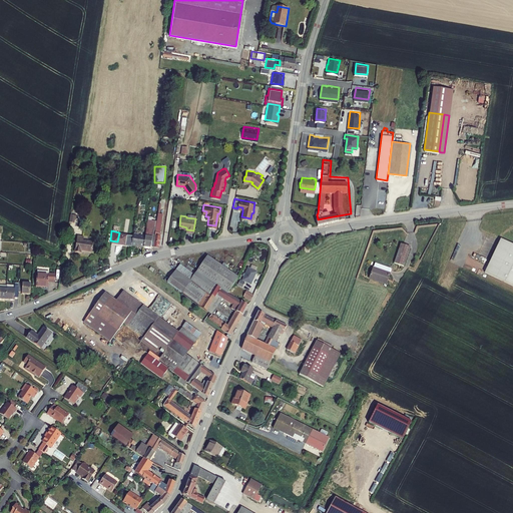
[(146,233),(145,235),(145,234),(143,244),(150,245),(152,230),(149,230),(149,234),(146,233)]
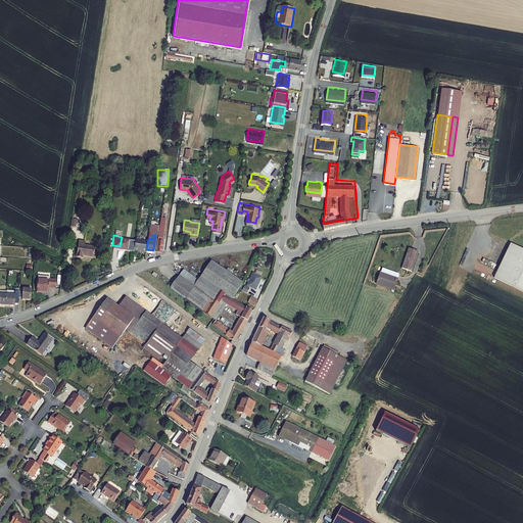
[(128,238),(122,237),(120,246),(127,247),(128,238)]
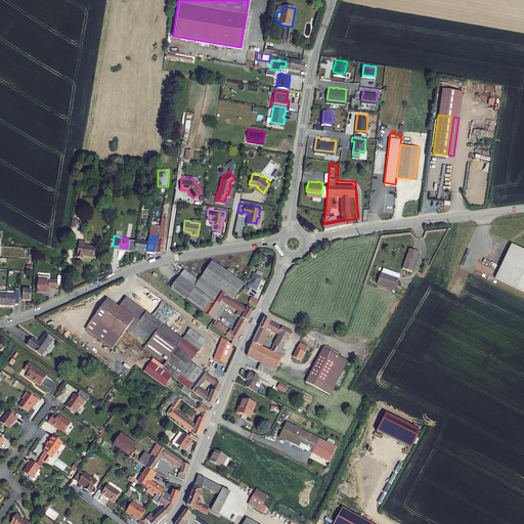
[(148,239),(135,238),(134,239),(133,248),(146,250),(148,239)]
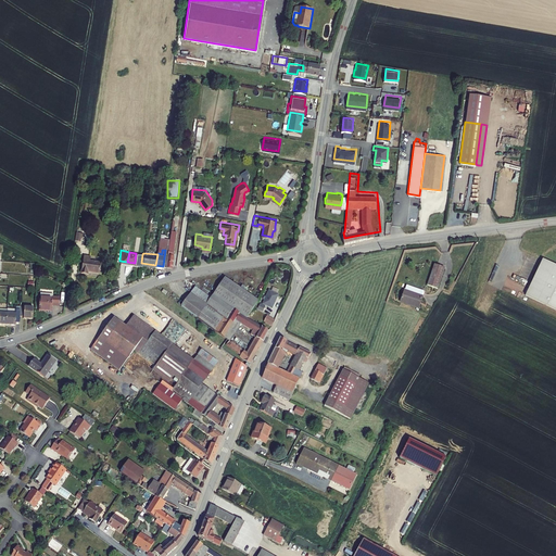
[(555,262),(544,256),(526,292),(555,306),(555,262)]
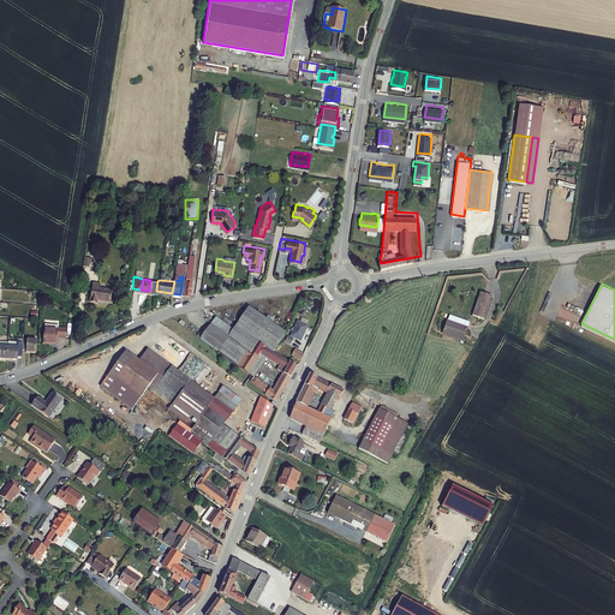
[(482,287),(472,309),(483,314),(494,292),(482,287)]
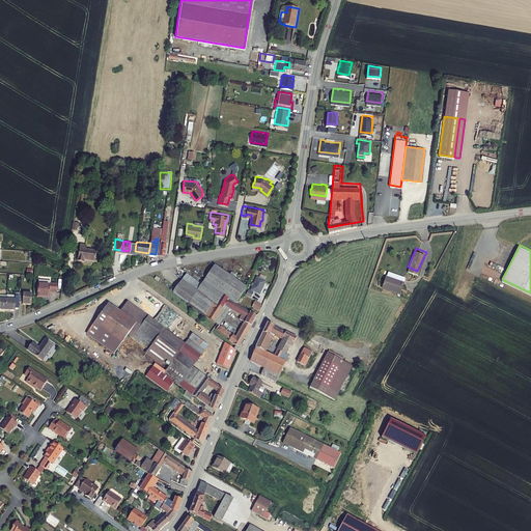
[(83,252),(78,251),(75,268),(81,269),(81,266),(92,268),(94,257),(83,255),(83,252)]
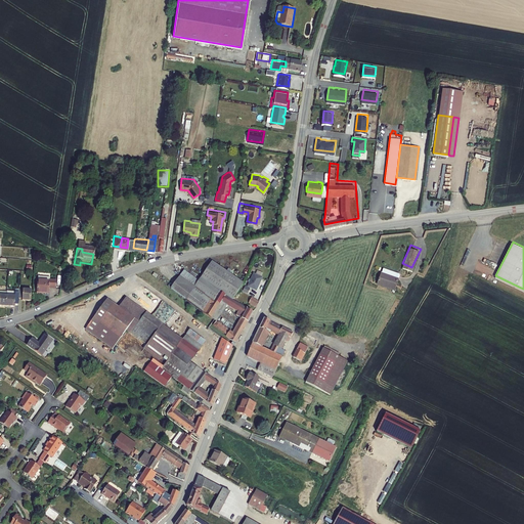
[(385,258),(376,277),(392,286),(401,265),(385,258)]
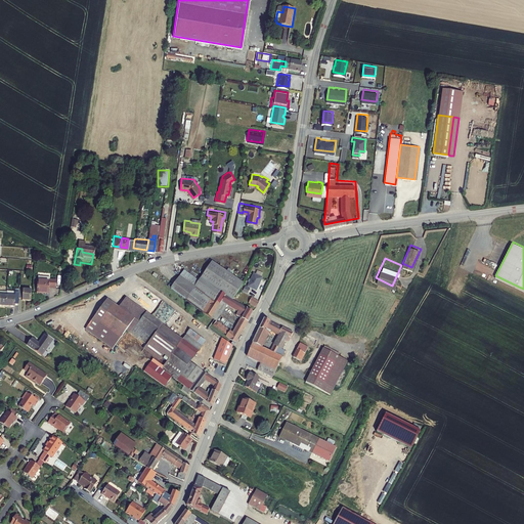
[(172,285),(205,306),(214,295),(216,296),(221,288),(227,292),(233,296),(244,279),(213,259),(201,277),(185,266),(172,285)]
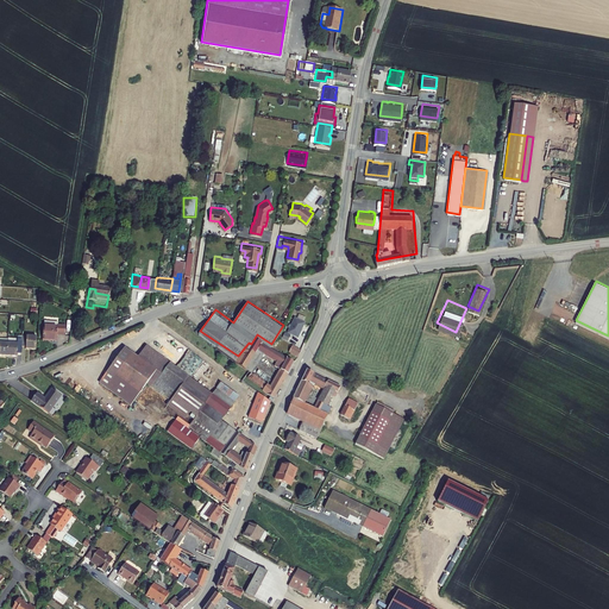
[(306,319),(297,314),(289,328),(299,333),(306,319)]
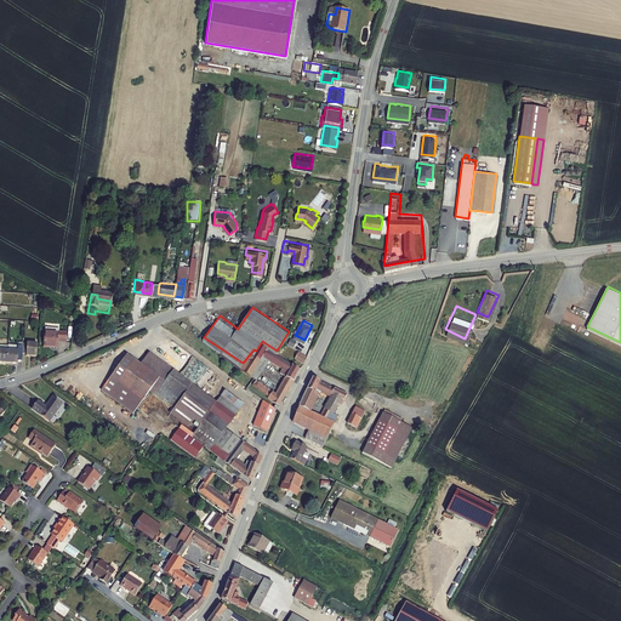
[(60,325),(51,324),(50,329),(45,329),(44,343),(58,345),(60,339),(67,340),(68,328),(60,328),(60,325)]
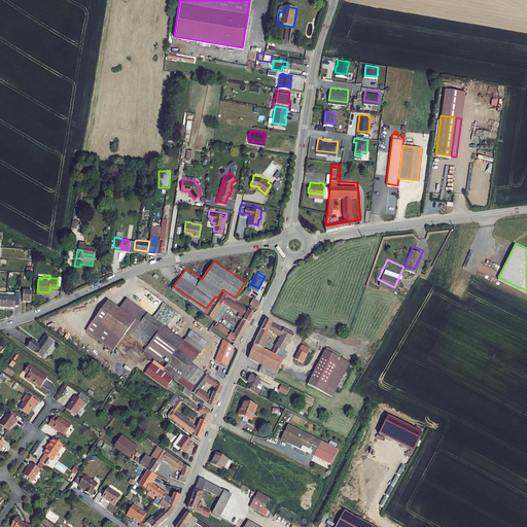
[(13,296),(5,295),(5,307),(13,307),(13,304),(16,305),(18,297),(18,288),(14,288),(13,296)]
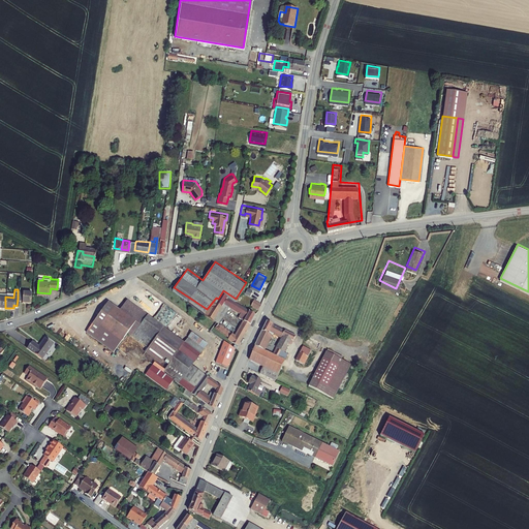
[(32,290),(18,289),(18,299),(22,299),(22,301),(31,302),(32,290)]
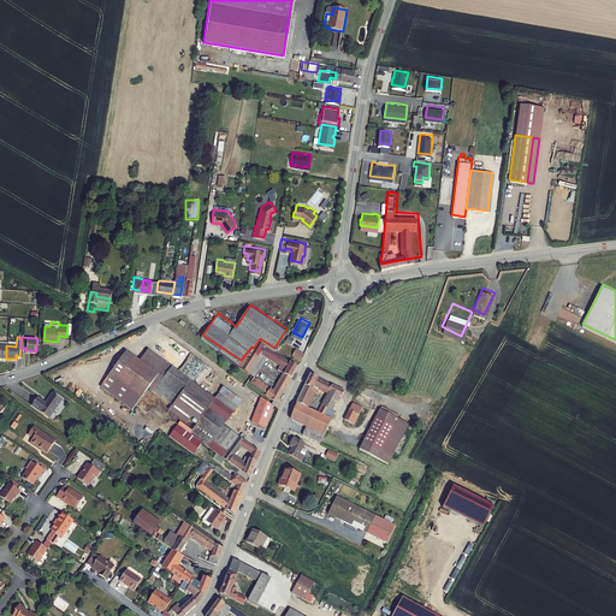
[(267,343),(260,338),(254,348),(252,347),(241,360),(255,371),(261,363),(262,363),(267,355),(279,361),(288,365),(285,369),(274,388),(254,375),(250,380),(265,388),(264,389),(276,395),(279,397),(298,361),(267,344),(267,343)]
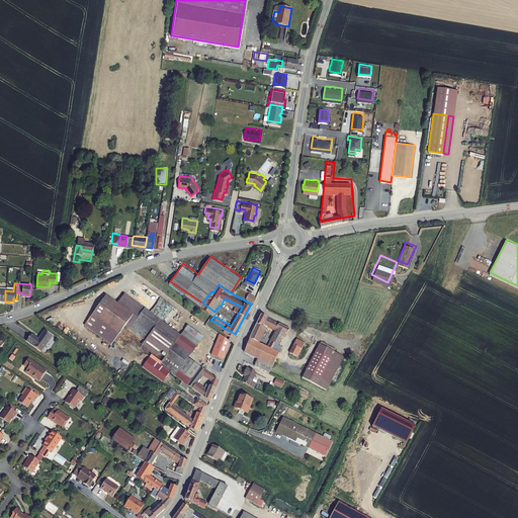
[(149,298),(153,291),(146,286),(141,293),(149,298)]
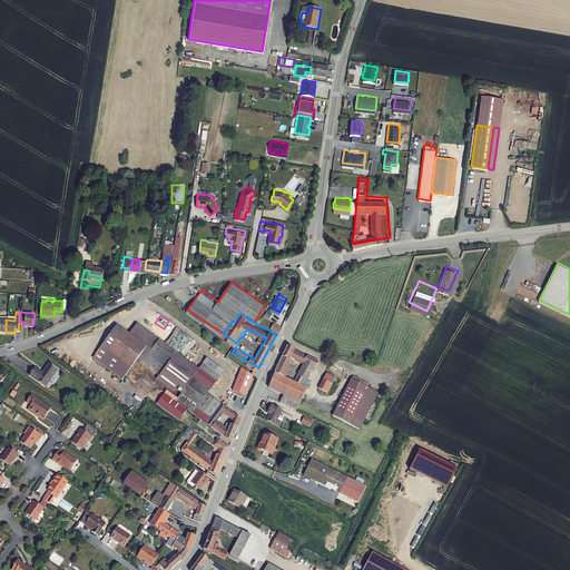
[(271,324),(279,328),(283,323),(273,318),(271,324)]
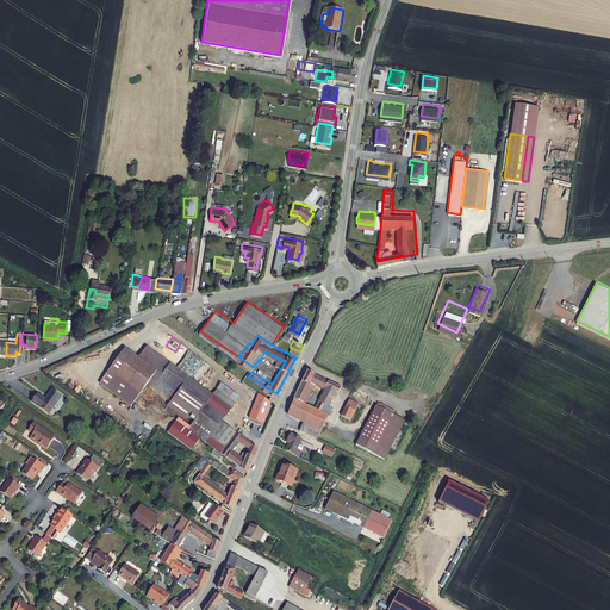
[(231,437),(236,431),(221,419),(238,397),(221,383),(212,394),(147,346),(138,358),(125,348),(99,383),(130,405),(147,384),(169,400),(166,406),(184,419),(187,414),(193,418),(186,428),(215,449),(216,450),(217,450),(222,443),(225,439),(228,435),(231,437)]
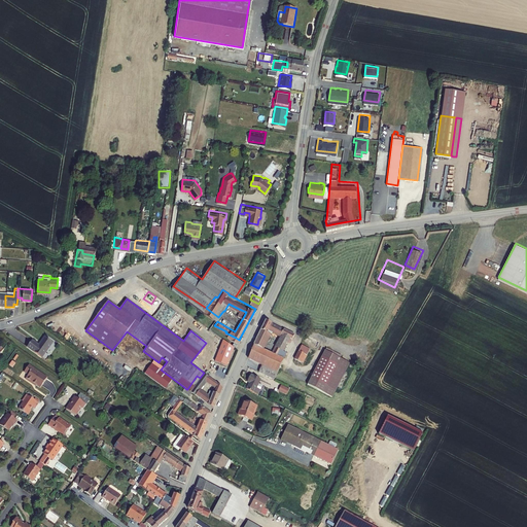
[(280,352),(281,353),(284,348),(280,347),(286,334),(290,336),(293,330),(283,325),(282,326),(270,320),(271,319),(266,316),(254,341),(262,345),(268,336),(265,334),(267,329),(270,330),(272,330),(273,328),(281,332),(273,349),(280,352)]
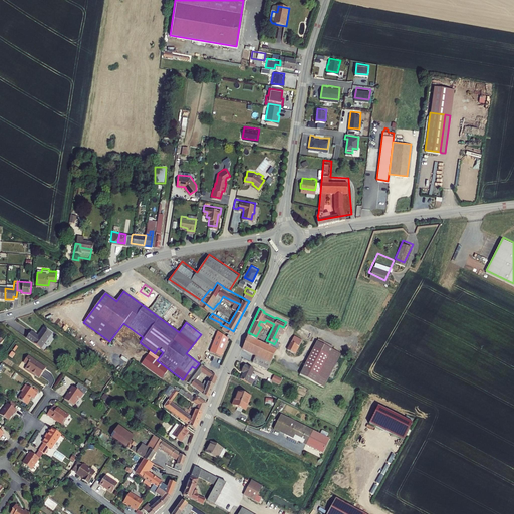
[(25,334),(39,345),(50,329),(42,324),(36,333),(29,328),(25,334)]
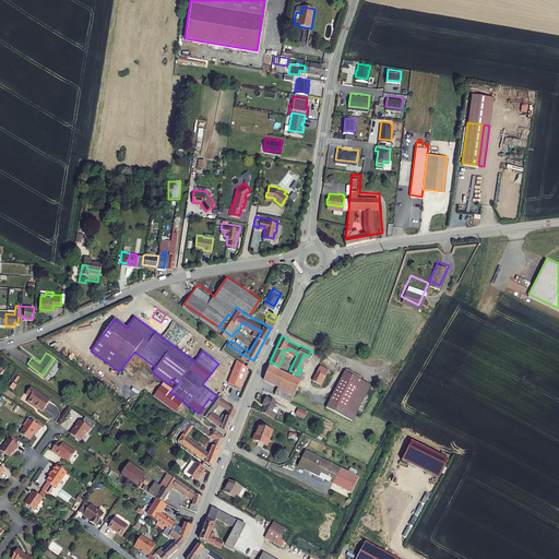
[(262,376),(289,389),(294,380),(297,373),(289,370),(278,366),(270,361),(262,376)]
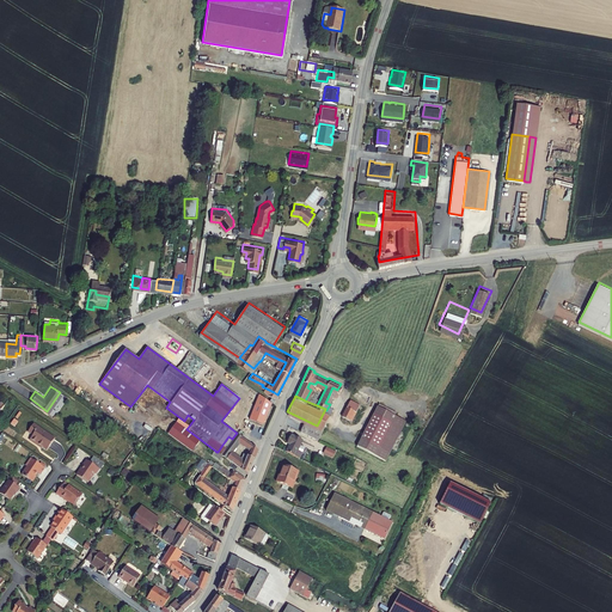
[(343,409),(353,412),(356,405),(347,402),(343,409)]
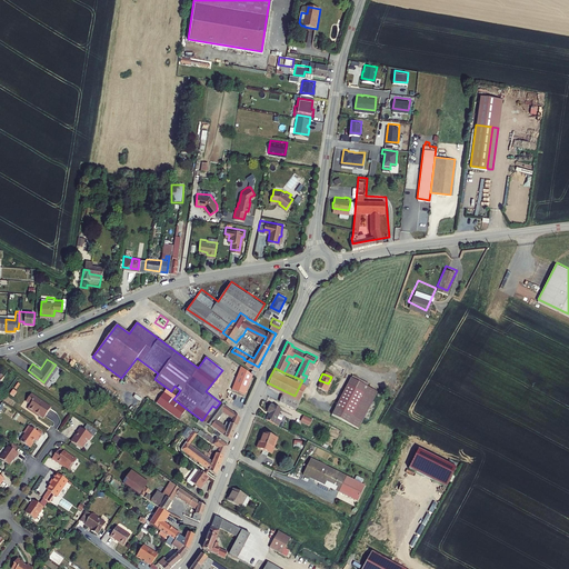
[(316,387),(325,391),(328,383),(319,380),(316,387)]
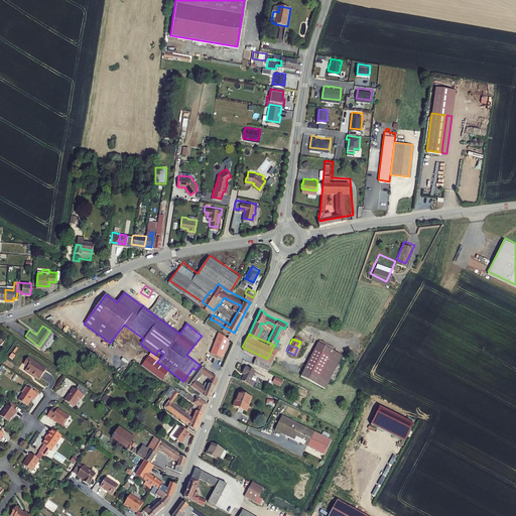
[(214,346),(204,360),(209,364),(219,350),(214,346)]
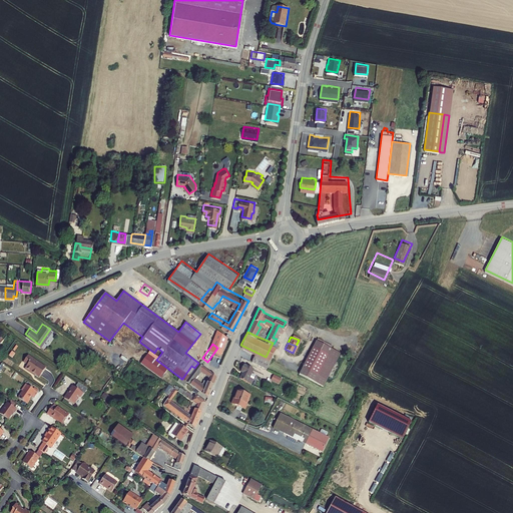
[(333,354),(313,344),(300,371),(320,381),(333,354)]
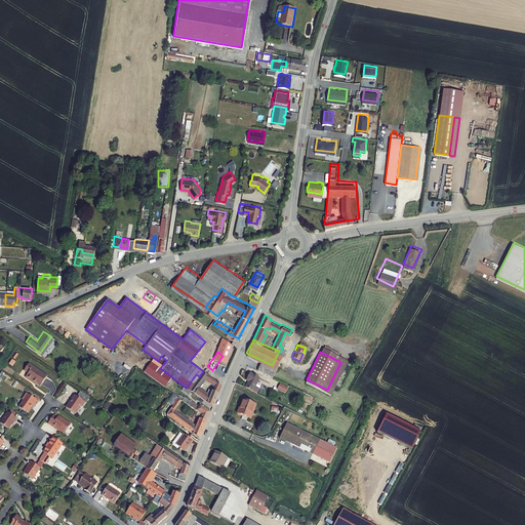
[(45,373),(28,361),(23,367),(27,369),(27,371),(24,375),(29,378),(30,377),(35,380),(39,384),(45,373)]
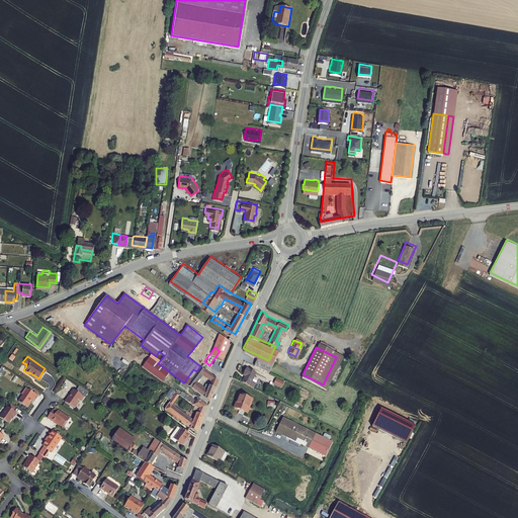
[(190,377),(188,376),(184,382),(188,385),(209,402),(219,379),(200,366),(196,371),(194,369),(191,372),(193,373),(190,377)]
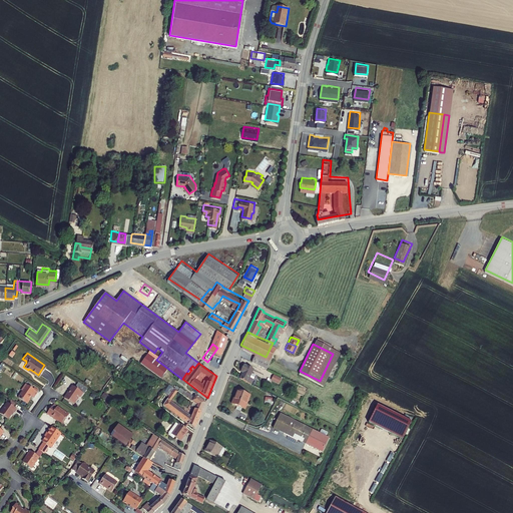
[(238,379),(249,384),(251,380),(248,378),(251,370),(242,365),(238,372),(241,374),(238,379)]
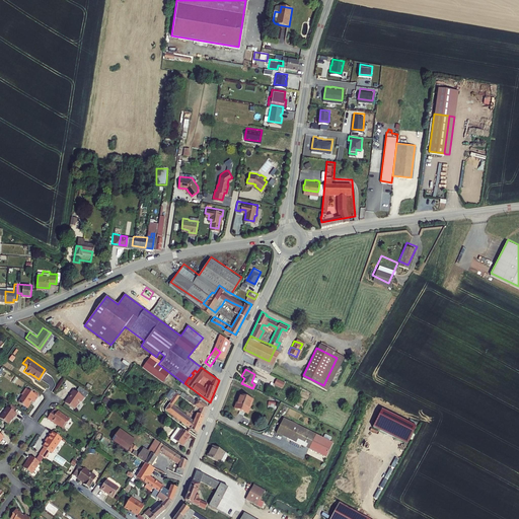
[(282,388),(285,382),(277,378),(274,384),(282,388)]
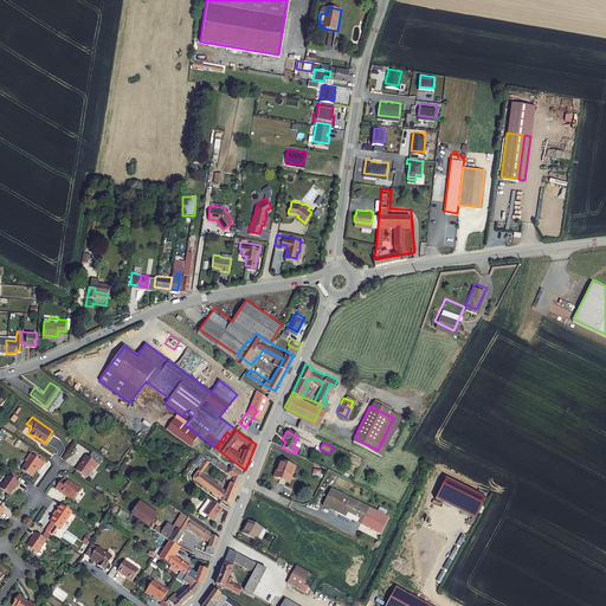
[(44,459),(30,451),(25,458),(26,459),(21,468),(32,475),(36,469),(34,468),(36,465),(38,465),(39,466),(44,459)]
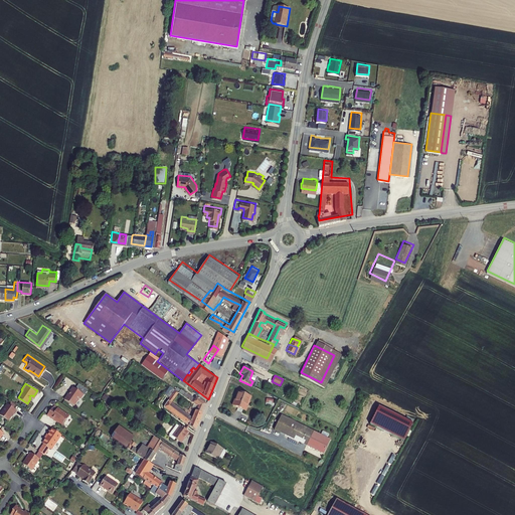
[(74,385),(71,384),(68,389),(69,389),(63,396),(70,402),(73,401),(77,396),(79,395),(82,391),(79,389),(74,385)]
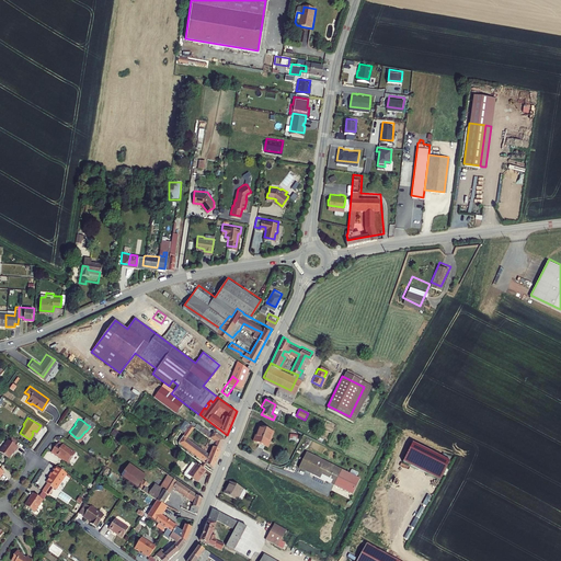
[(214,447),(220,450),(225,439),(213,432),(212,434),(202,427),(199,431),(216,443),(214,447)]
